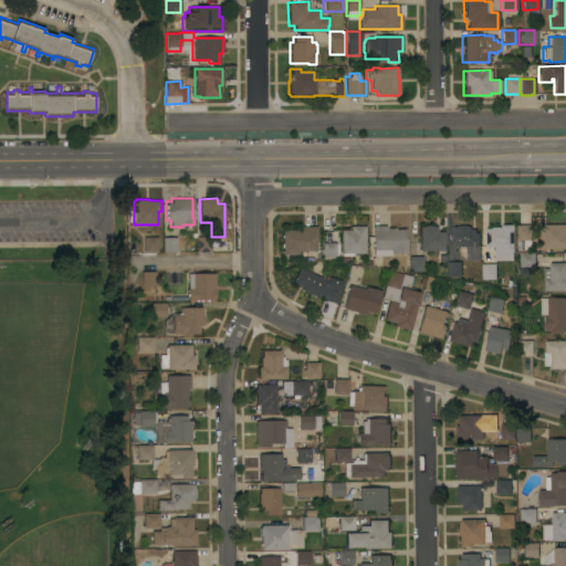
[(513,252),(502,252),(502,260),(494,260),(494,248),(484,248),(484,229),(491,229),(491,227),(501,227),(501,226),(513,224),(513,252)]
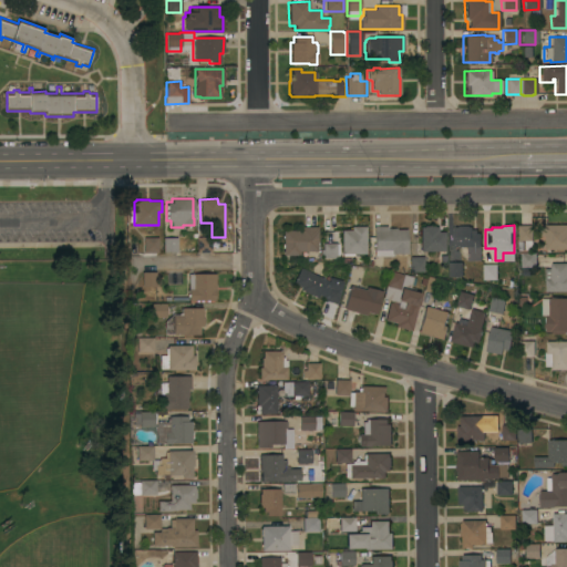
[(531,249),(522,249),(522,250),(517,250),(517,225),(531,225),(531,249)]
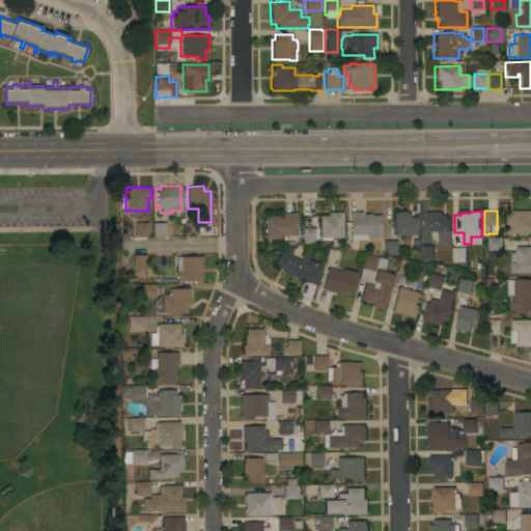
[(510,224),(508,224),(508,213),(510,213),(510,211),(530,211),(530,233),(510,233),(510,224)]
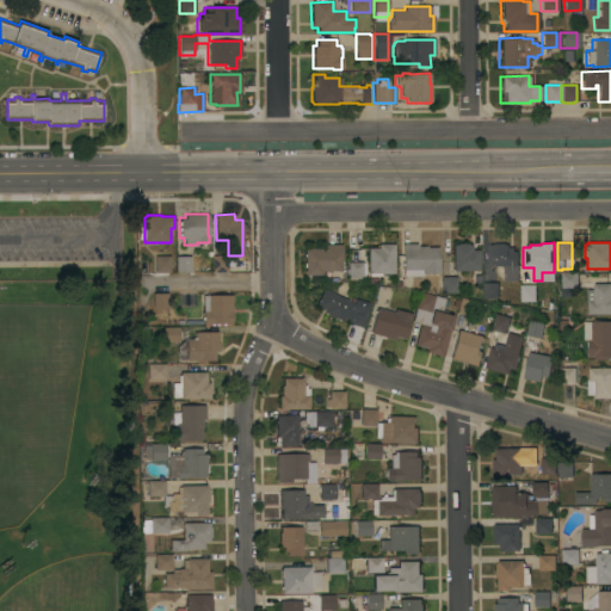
[(452,245),(456,245),(456,244),(467,244),(467,245),(471,245),(471,251),(479,251),(479,264),(481,264),(481,282),(470,282),(470,271),(452,271),(452,245)]
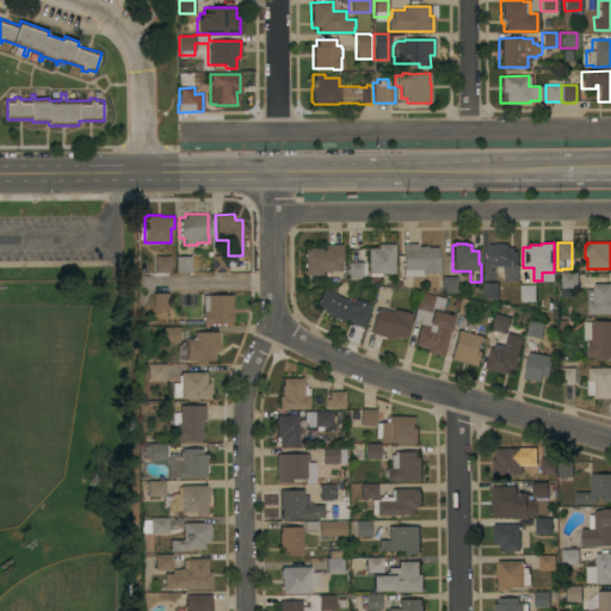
[(493,245),(493,244),(504,244),(505,245),(507,245),(507,248),(512,247),(512,252),(516,252),(516,265),(517,265),(517,281),(503,282),(503,266),(488,267),(487,245),(493,245)]
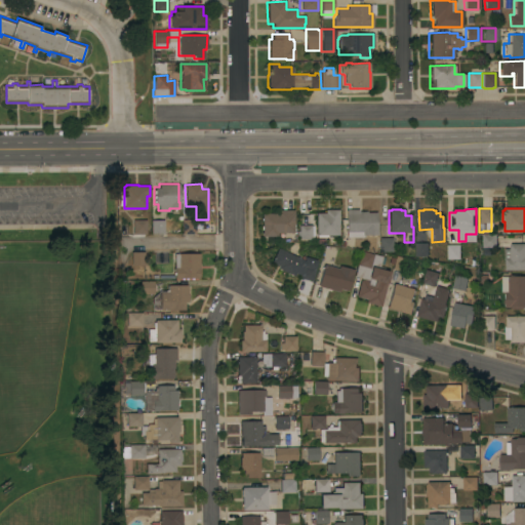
[(293,233),(277,233),(277,237),(261,237),(261,213),(277,213),(277,210),(293,210),(293,233)]
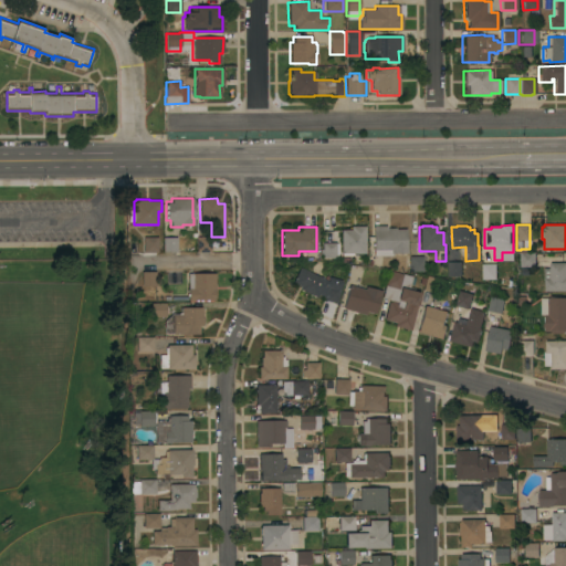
[(353,254),(353,255),(341,255),(341,254),(341,230),(350,230),(350,227),(365,227),(365,254),(353,254)]
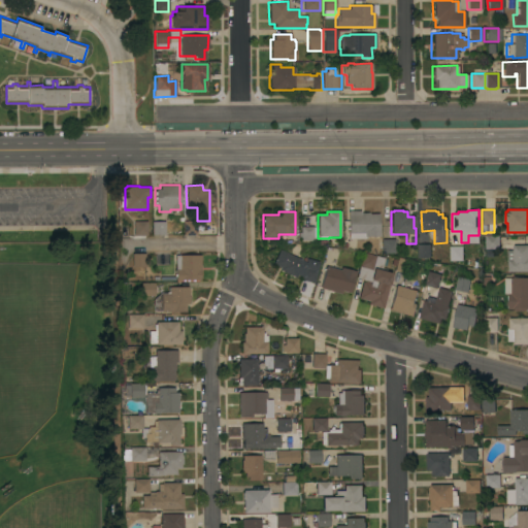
[(360,211),(360,213),(368,213),(368,215),(378,215),(378,231),(380,231),(380,236),(365,237),(365,239),(348,239),(348,211),(360,211)]
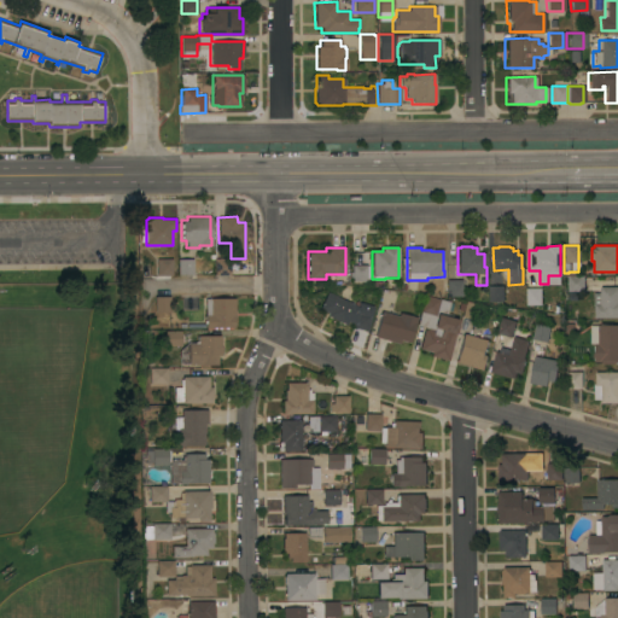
[(158,258),(173,258),(173,275),(158,275),(158,258)]
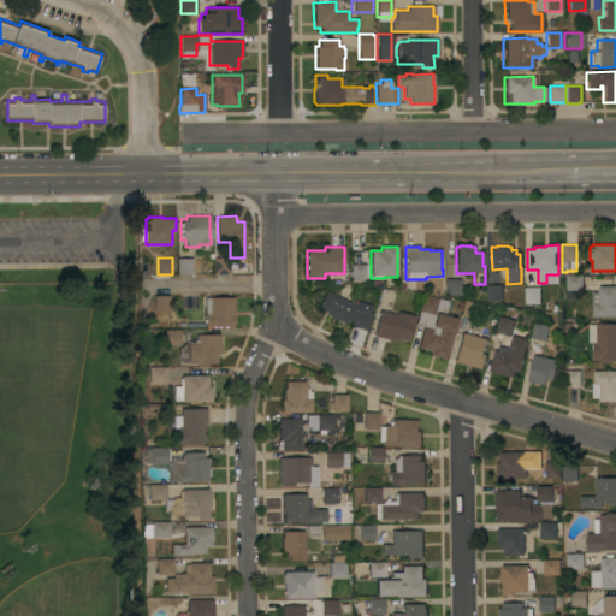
[(178,258),(194,258),(194,273),(178,274),(178,258)]
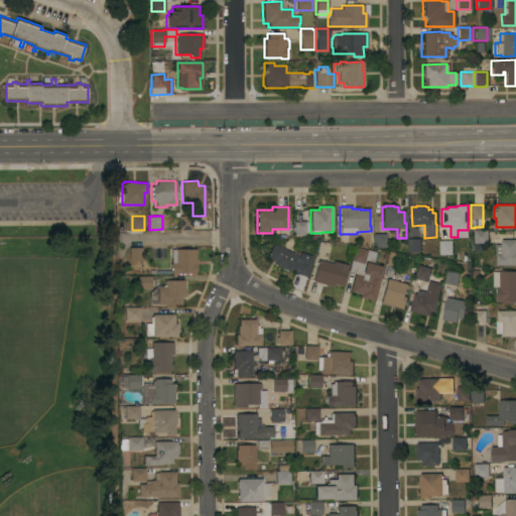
[(179,216),(192,216),(192,230),(180,230),(179,216)]
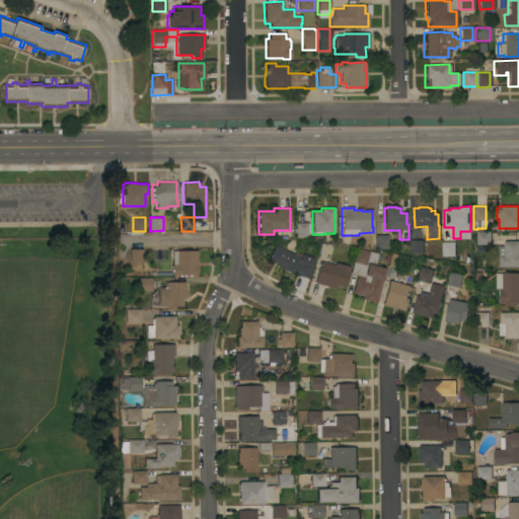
[(295,223),(307,223),(307,224),(309,224),(309,236),(308,236),(308,237),(295,237),(295,223)]
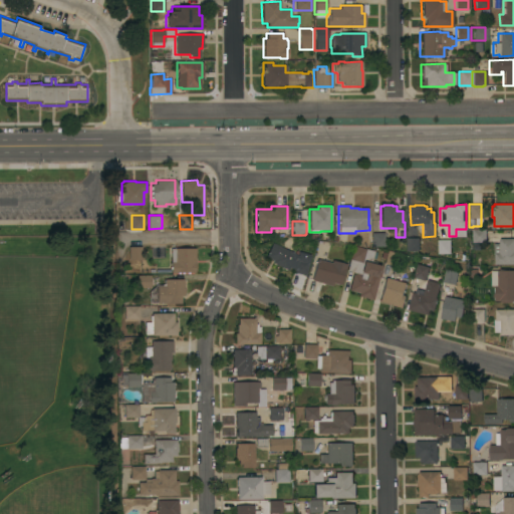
[(485,242),(471,242),(471,230),(485,229),(485,242)]
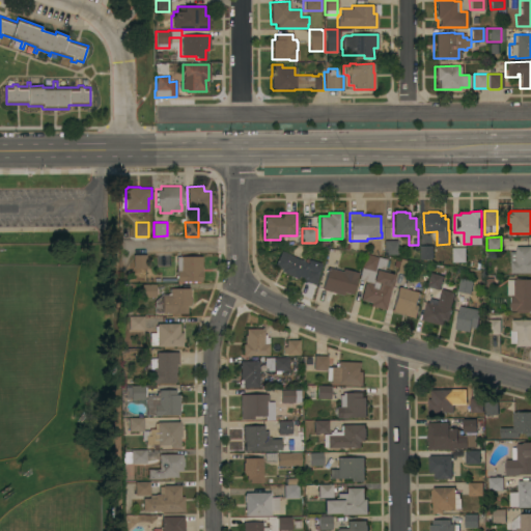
[(396,255),(384,255),(383,241),(396,241),(396,255)]
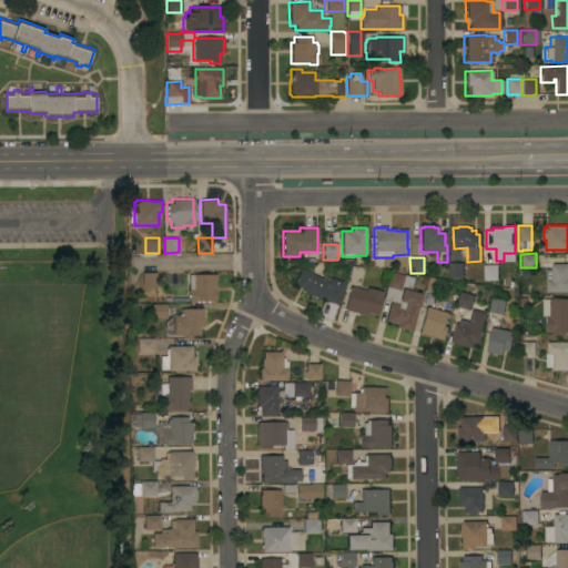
[(448,277),(448,263),(462,263),(462,277),(448,277)]
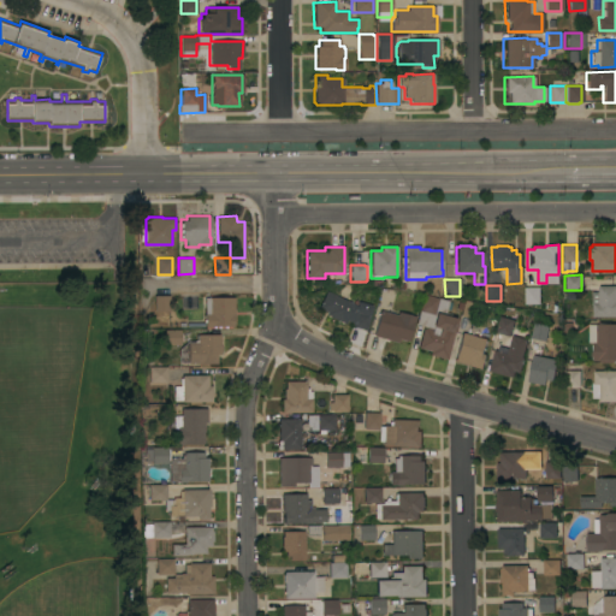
[(591,304),(590,304),(590,291),(597,291),(597,285),(615,285),(615,317),(591,317),(591,304)]
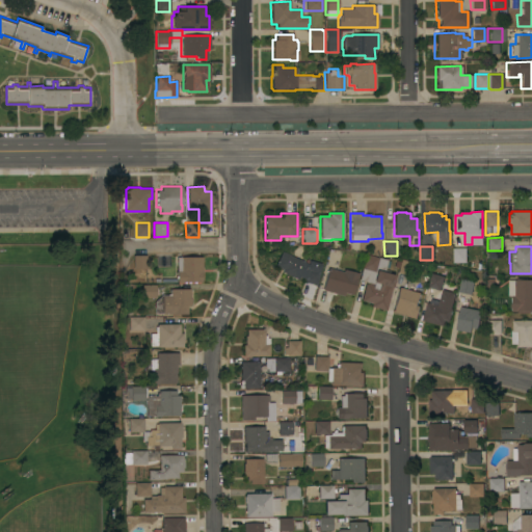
[(466,248),(466,263),(452,263),(452,248),(466,248)]
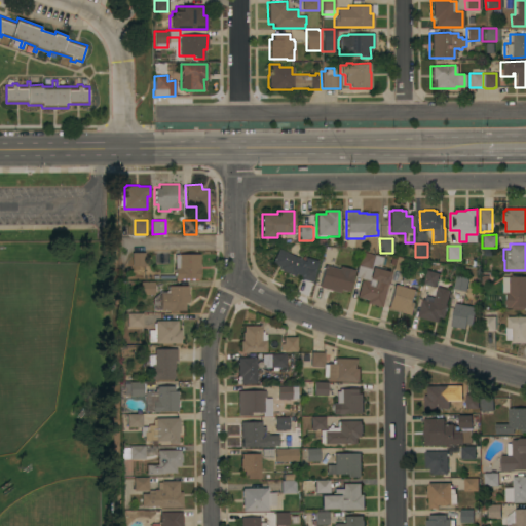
[(294,277),(277,269),(278,267),(271,263),(278,249),(302,260),(294,277)]
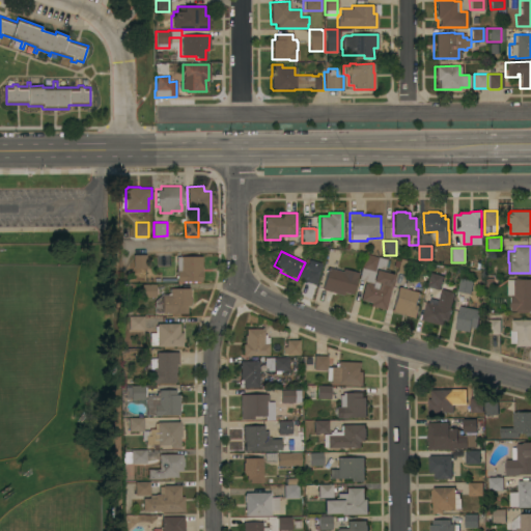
[(156,267),(156,253),(168,253),(168,267),(156,267)]
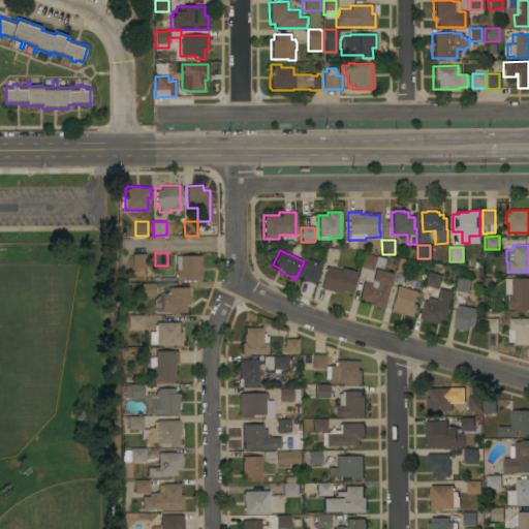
[(146,253),(146,267),(133,268),(133,254),(146,253)]
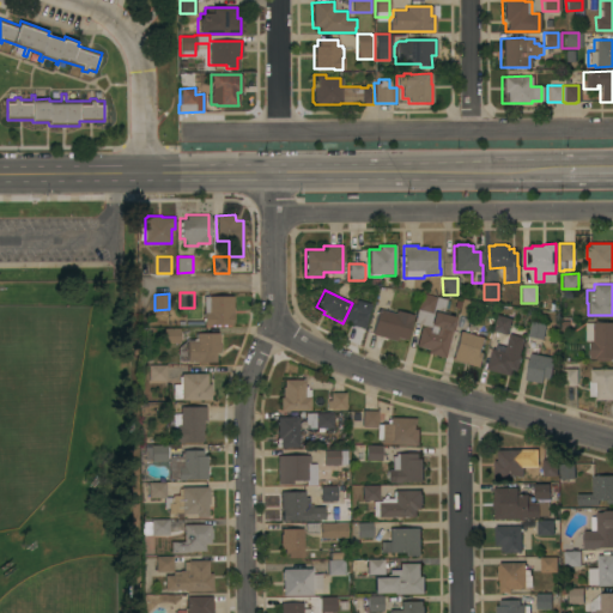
[(426,353),(428,350),(416,346),(420,327),(424,327),(424,326),(413,323),(422,293),(436,297),(447,299),(443,311),(448,313),(448,316),(455,317),(444,358),(426,353)]
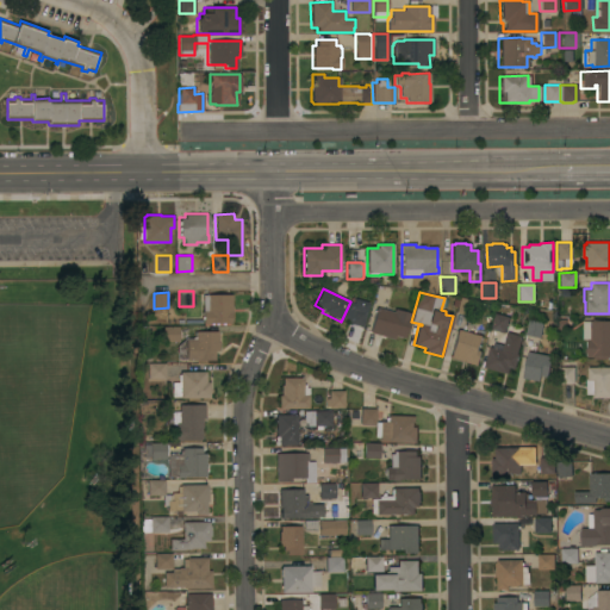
[(231,294),(231,324),(203,324),(203,294),(231,294)]
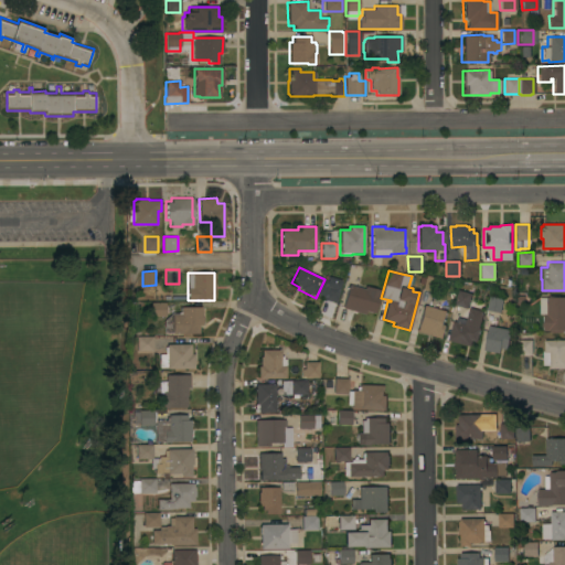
[(422,289),(423,285),(418,284),(420,277),(425,278),(426,276),(439,279),(436,294),(422,289)]
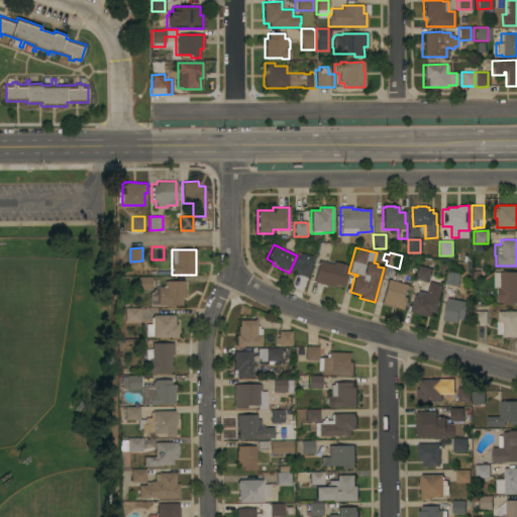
[(295,262),(298,262),(298,261),(300,262),(301,256),(310,260),(309,264),(310,265),(306,278),(294,274),(295,273),(290,272),(295,262)]
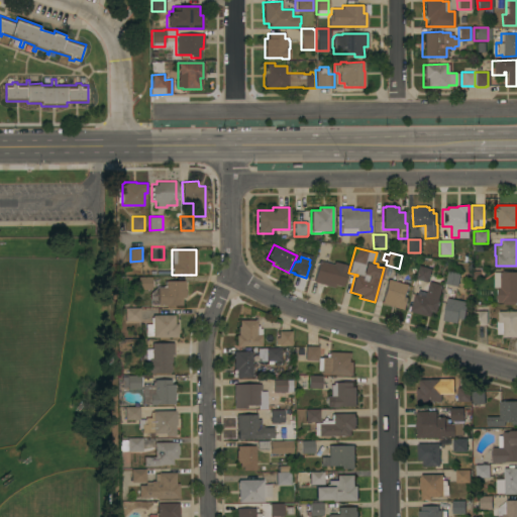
[(319,261),(333,265),(334,263),(348,267),(347,271),(346,271),(342,287),(333,285),(333,288),(313,282),(319,261)]
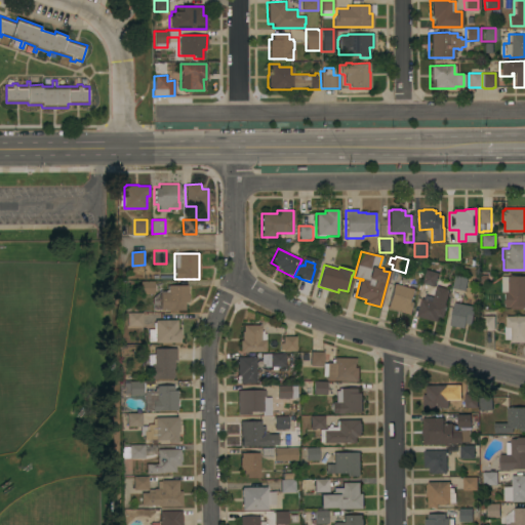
[(421,284),(425,270),(437,273),(434,287),(421,284)]
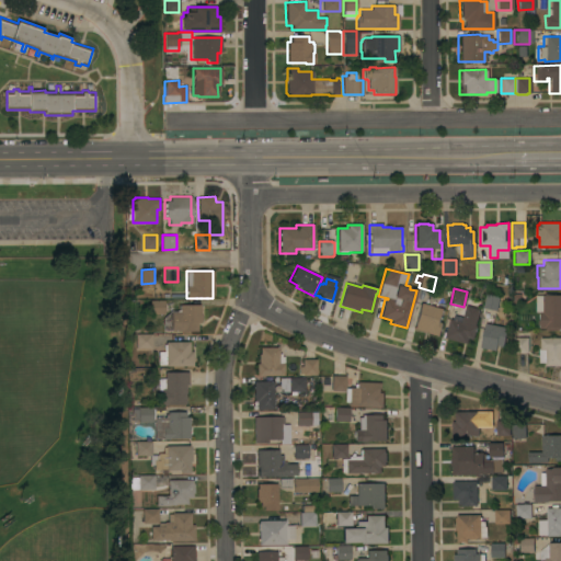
[(495,311),(482,308),(485,294),(499,297),(495,311)]
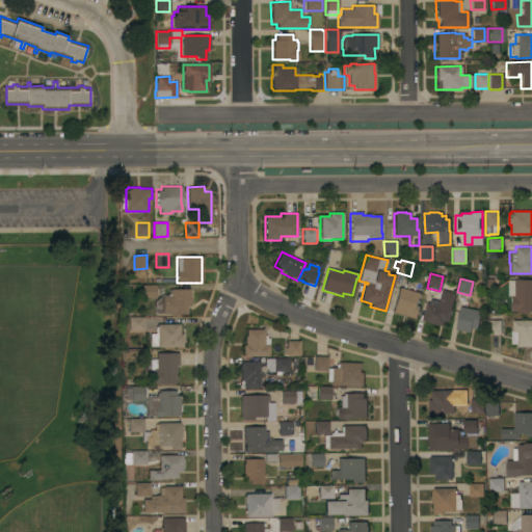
[(531,313),(516,313),(516,312),(511,312),(511,311),(510,311),(510,308),(509,308),(509,303),(511,303),(511,302),(510,302),(510,298),(511,298),(511,296),(507,296),(507,280),(531,280),(531,313)]
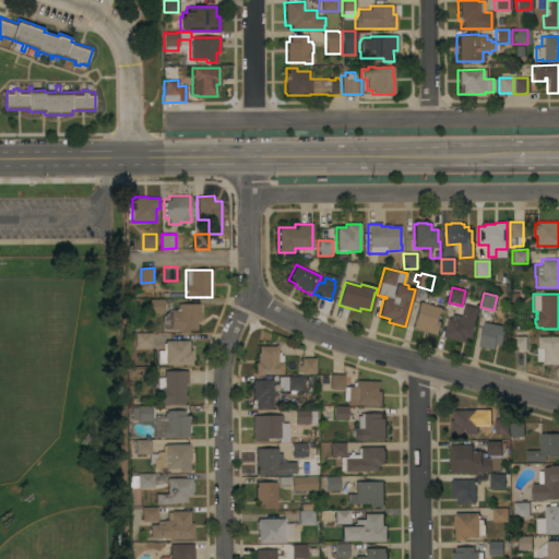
[(149,299),(163,299),(163,312),(149,312),(149,299)]
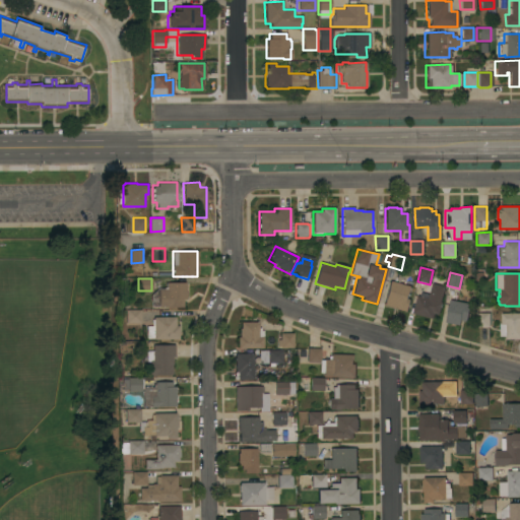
[(158,287),(165,287),(165,281),(185,281),(185,291),(186,291),(186,297),(185,297),(185,299),(183,299),(183,307),(158,307),(158,306),(150,306),(150,294),(158,287)]
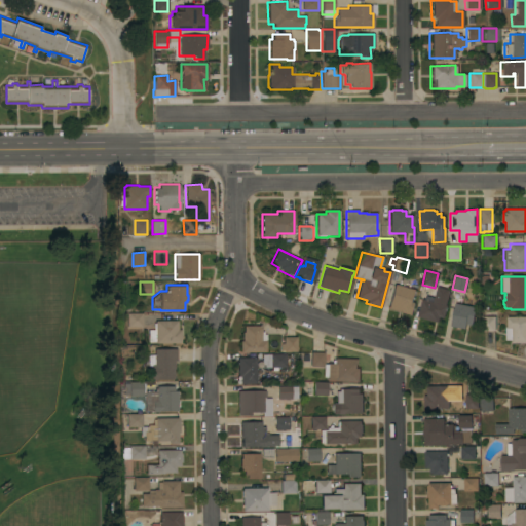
[(395,285),(415,290),(411,302),(414,303),(410,315),(387,309),(395,285)]
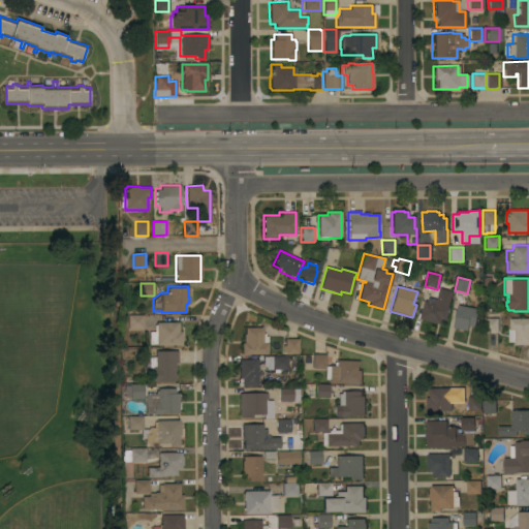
[(424,302),(419,301),(423,289),(436,292),(433,303),(435,304),(438,292),(450,296),(447,307),(449,308),(445,320),(441,319),(440,324),(418,318),(424,302)]
